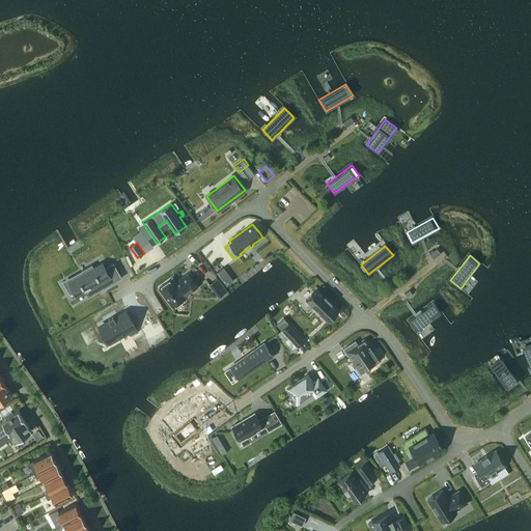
[(103,288),(121,278),(113,263),(114,263),(113,262),(105,268),(102,262),(103,262),(103,261),(93,267),(92,264),(81,271),(83,273),(68,281),(78,297),(86,292),(88,297),(99,290),(96,286),(101,284),(103,288)]
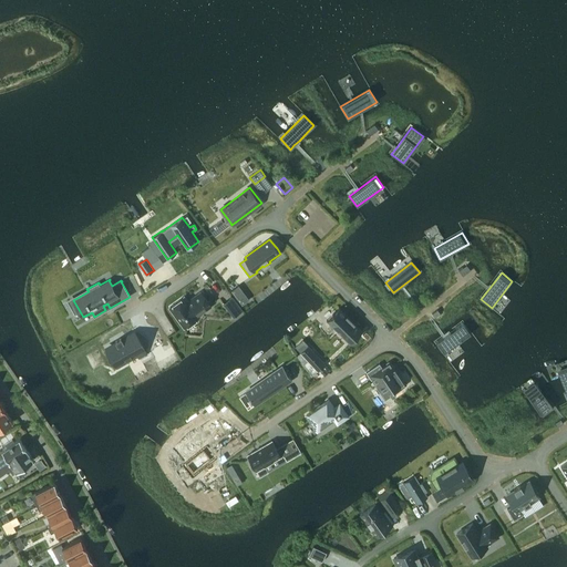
[(238,285),(232,290),(235,296),(243,290),(238,285)]
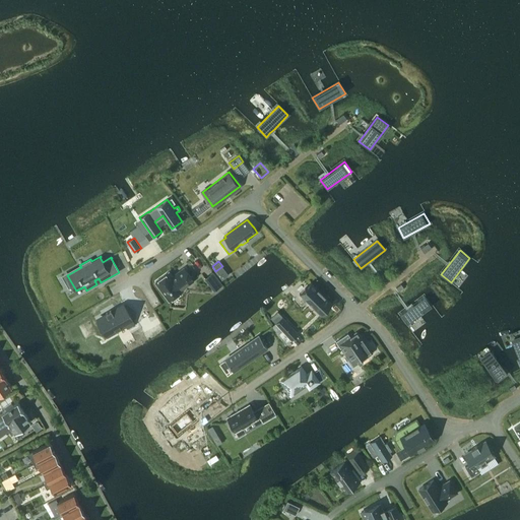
[(169,272),(155,281),(170,300),(182,290),(181,288),(193,279),(185,268),(176,275),(173,277),(169,272)]
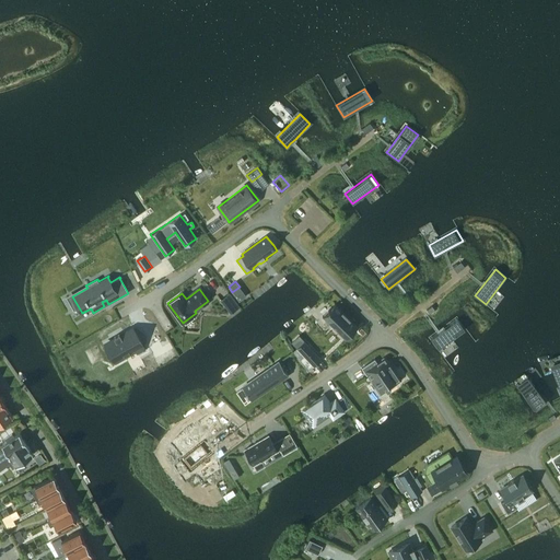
[(223,299),(229,305),(235,301),(230,293),(223,299)]
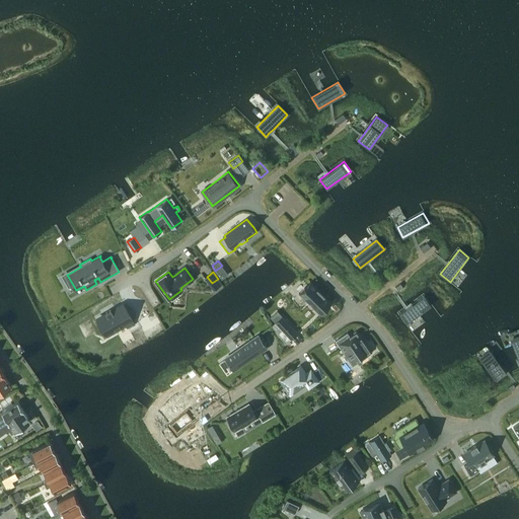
[(320,314),(332,302),(311,281),(299,293),(320,314)]
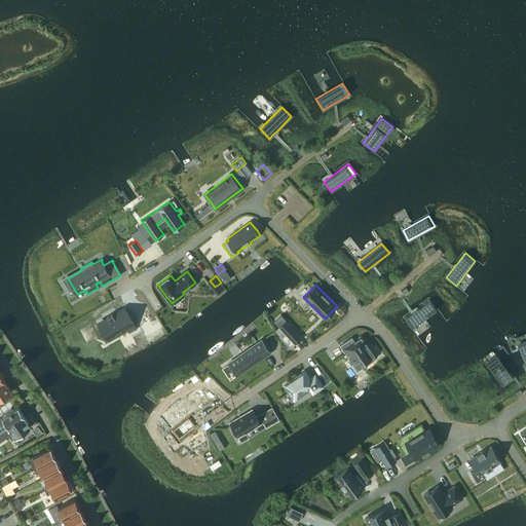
[(437,309),(429,300),(405,318),(412,328),(437,309)]
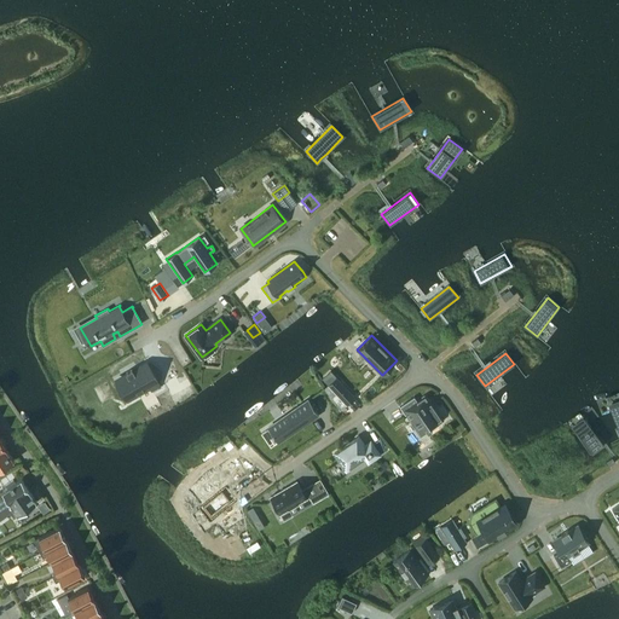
[(127,375),(117,380),(126,395),(137,389),(138,392),(150,386),(152,391),(160,386),(146,364),(134,371),(132,368),(126,372),(127,375)]
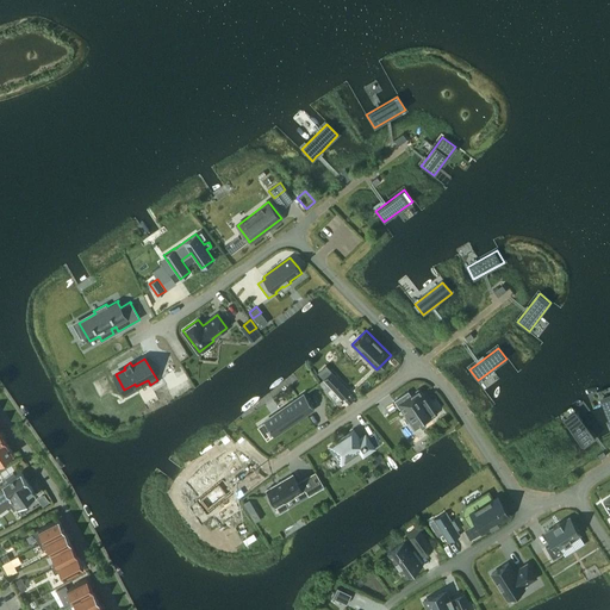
[(330,381),(336,375),(329,367),(322,373),(330,381)]
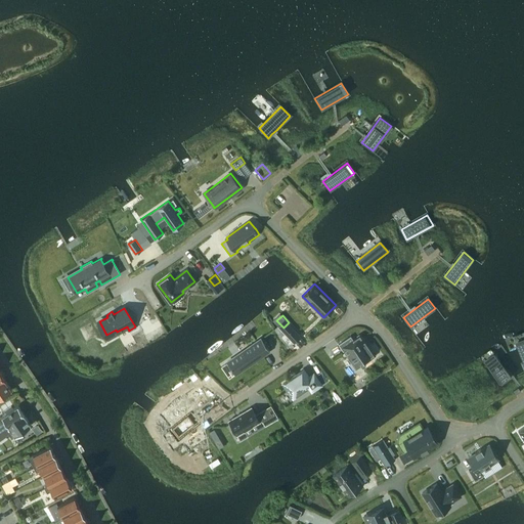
[(345,353),(351,363),(355,369),(361,365),(372,358),(376,355),(368,345),(369,345),(363,337),(363,338),(360,334),(353,339),(350,336),(338,344),(343,351),(345,353)]
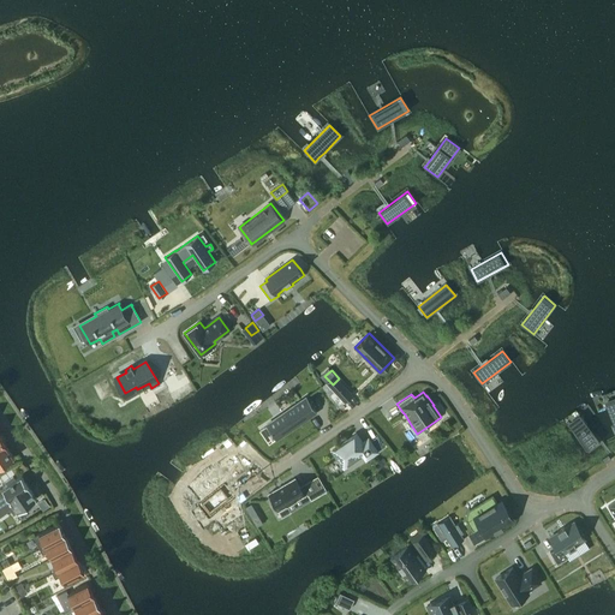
[(614,393),(603,399),(614,428),(614,393)]
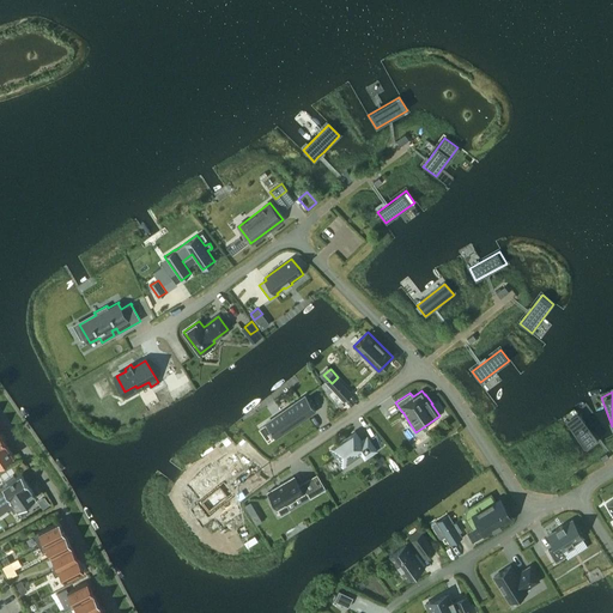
[(265,424),(275,437),(315,410),(305,396),(265,424)]
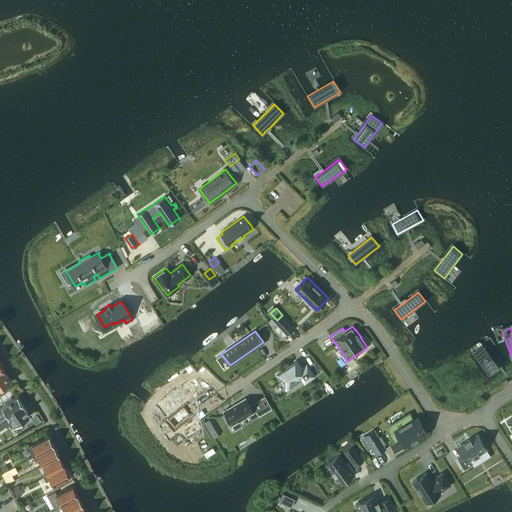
[(490,375),(499,367),(481,344),(472,351),(490,375)]
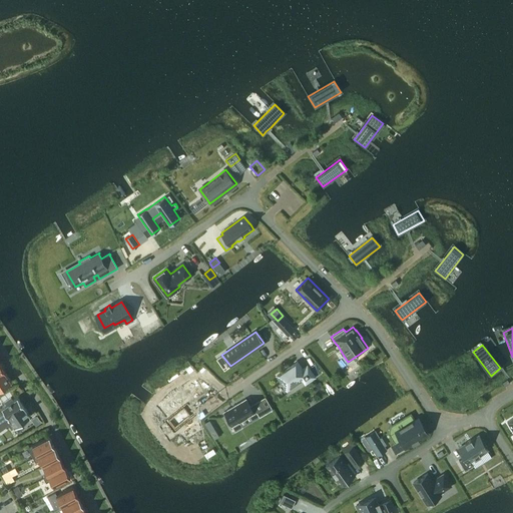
[(309,381),(315,377),(307,366),(302,369),(297,362),(278,376),(284,385),(287,389),(298,381),(302,379),(306,376),(309,381)]
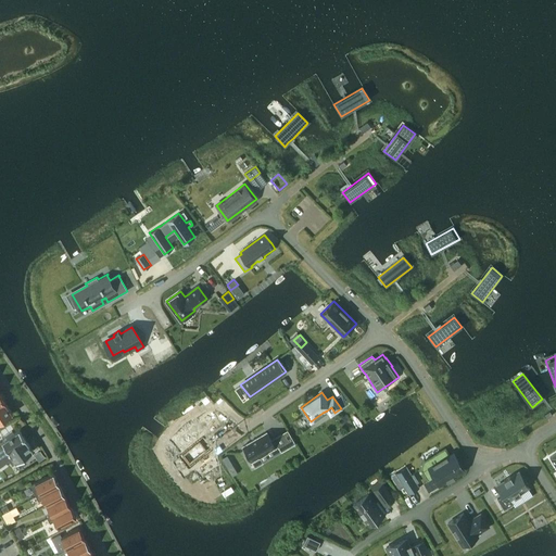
[(0,421),(13,414),(5,403),(0,406),(0,421)]
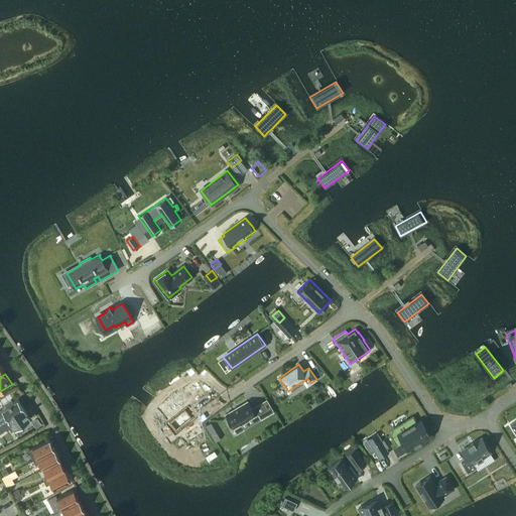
[(182,407),(203,391),(196,382),(167,404),(171,410),(165,415),(170,422),(168,423),(175,432),(177,431),(183,438),(189,433),(189,434),(191,436),(201,430),(191,418),(182,407)]
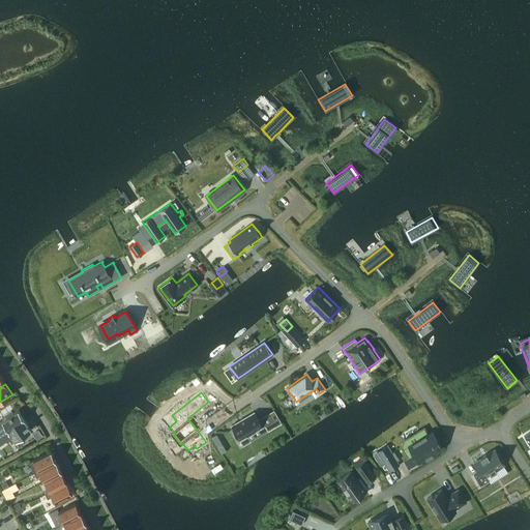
[(0,428),(0,436),(25,419),(18,410),(13,413),(11,410),(4,415),(6,417),(1,420),(0,421),(0,425),(1,428),(0,428)]
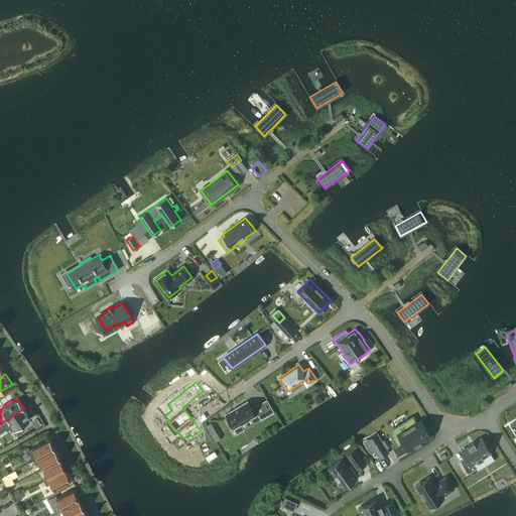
[(241,424),(258,413),(261,419),(267,415),(261,403),(252,409),(247,401),(226,415),(237,434),(244,429),(241,424)]
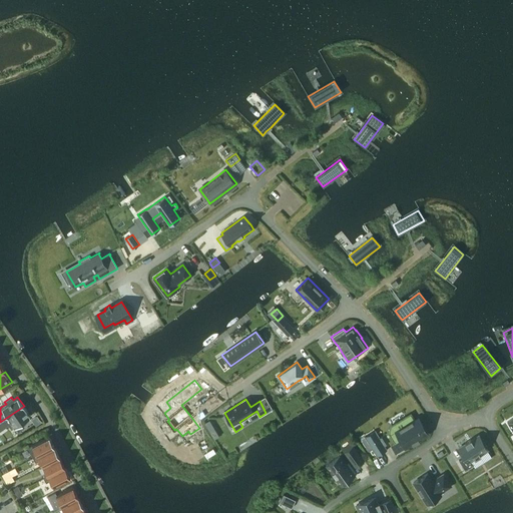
[(30,416),(24,406),(0,422),(0,431),(9,425),(11,429),(15,427),(19,424),(21,426),(28,422),(26,419),(30,416)]
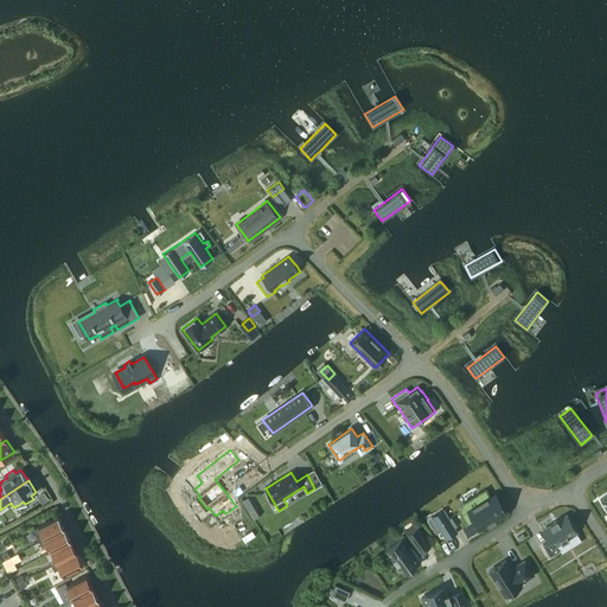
[(248,497),(242,500),(248,510),(254,506),(248,497)]
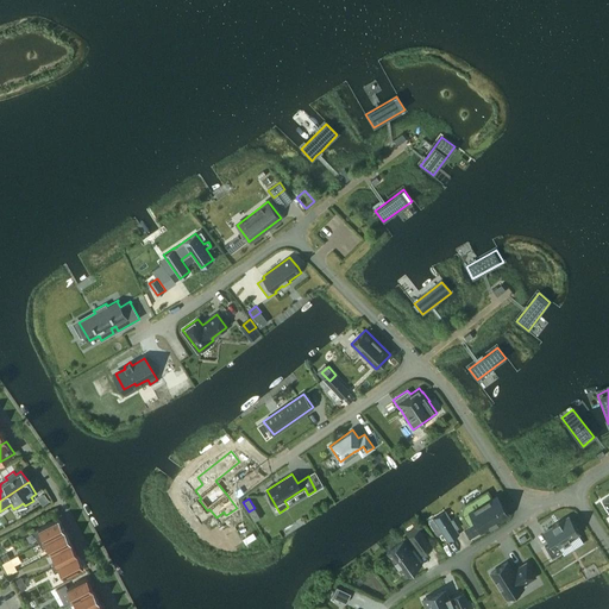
[(446,512),(434,519),(447,541),(449,540),(447,540),(458,533),(459,534),(454,525),(454,523),(453,525),(451,521),(453,519),(451,520),(446,512)]
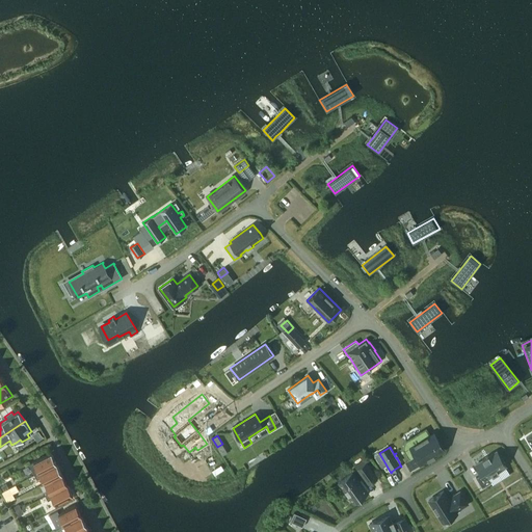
[(29,464),(34,475),(56,463),(51,452),(33,461),(29,464)]
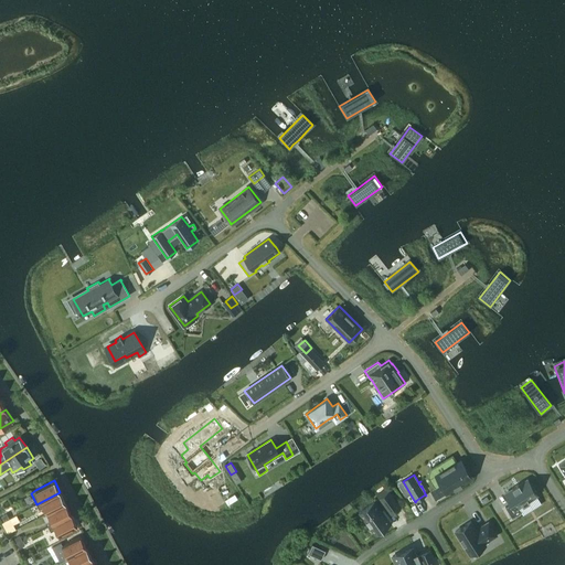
[(512,489),(504,493),(511,502),(504,507),(512,518),(521,512),(518,507),(522,503),(523,505),(530,501),(529,500),(537,494),(528,480),(519,484),(518,483),(511,488),(512,489)]
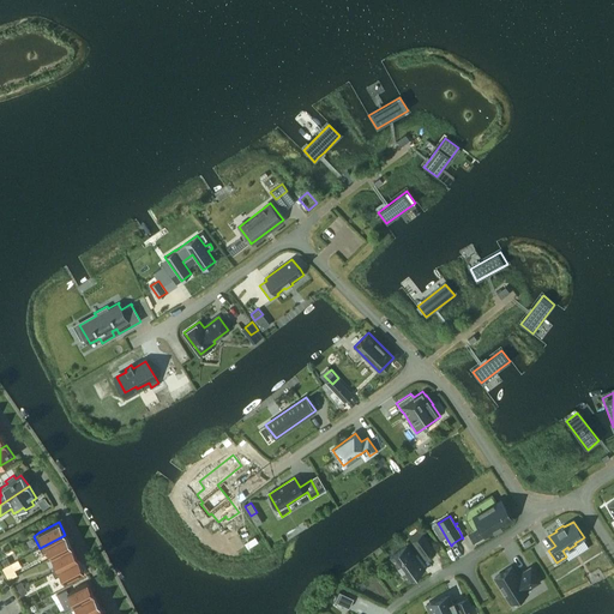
[(422,534),(411,541),(416,548),(425,559),(435,552),(427,541),(422,534)]
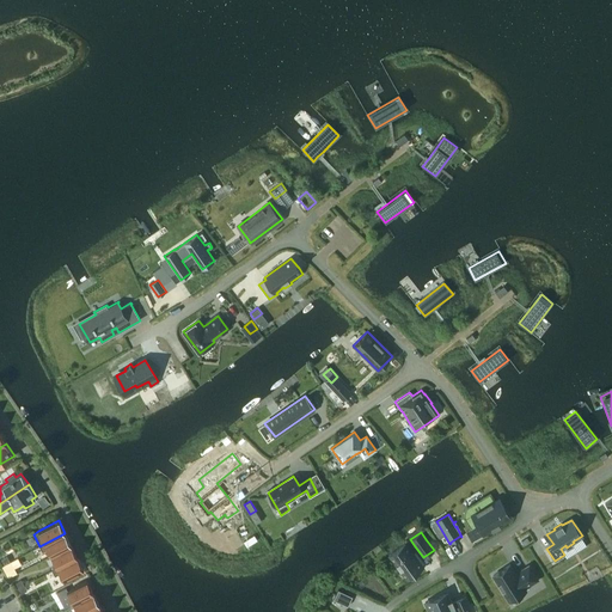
[(71,545),(65,533),(40,546),(42,551),(48,549),(51,556),(71,545)]
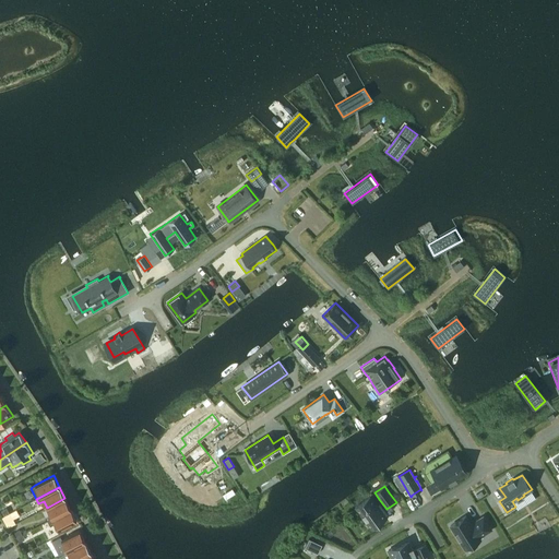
[(371,530),(387,518),(370,496),(355,507),(371,530)]
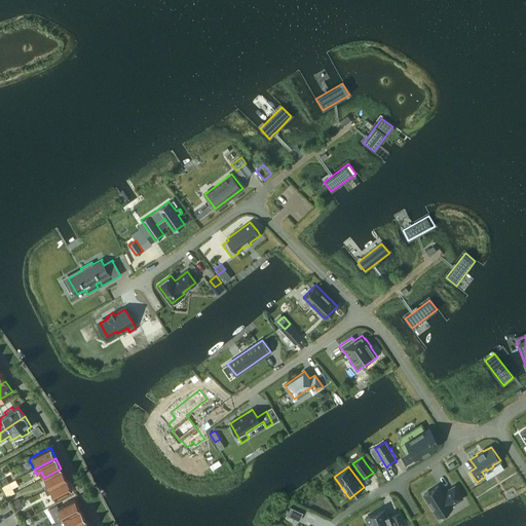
[(44,478),(49,488),(67,479),(61,468),(44,478)]
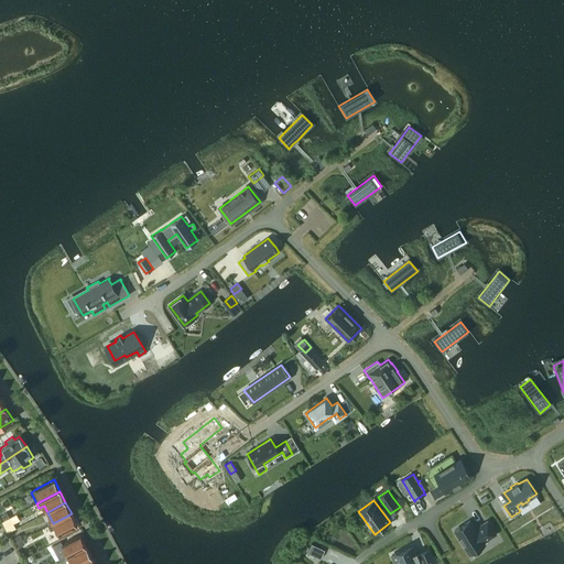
[(55,528),(58,534),(77,525),(72,513),(53,523),(49,525),(51,530),(55,528)]
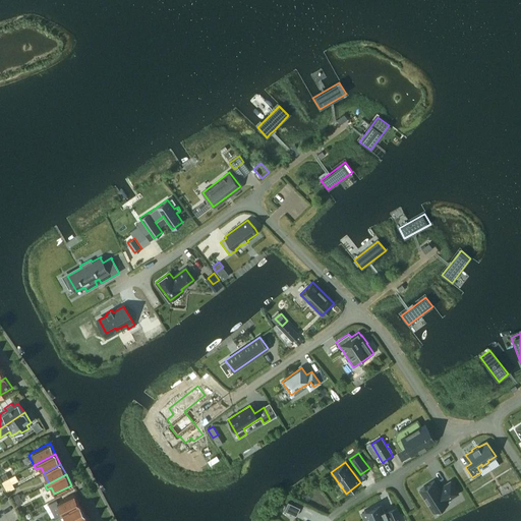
[(435,480),(419,489),(424,498),(433,511),(448,502),(447,501),(458,494),(450,481),(439,488),(435,480)]
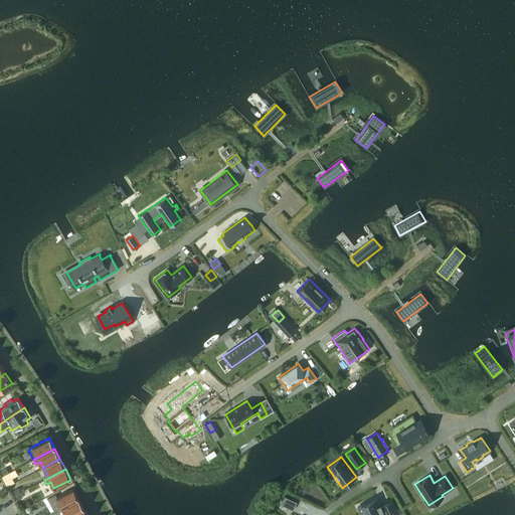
[(72,488),(56,497),(61,508),(78,499),(72,488)]
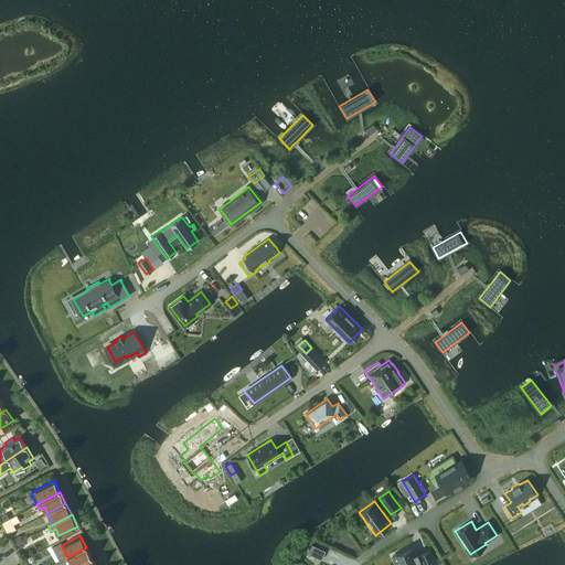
[(308,553),(321,560),(326,551),(312,544),(308,553)]
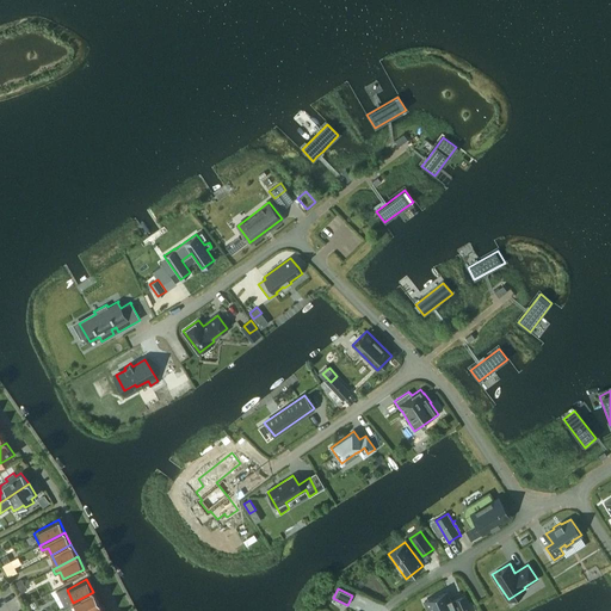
[(73,603),(76,610),(85,610),(99,604),(93,592),(73,603)]
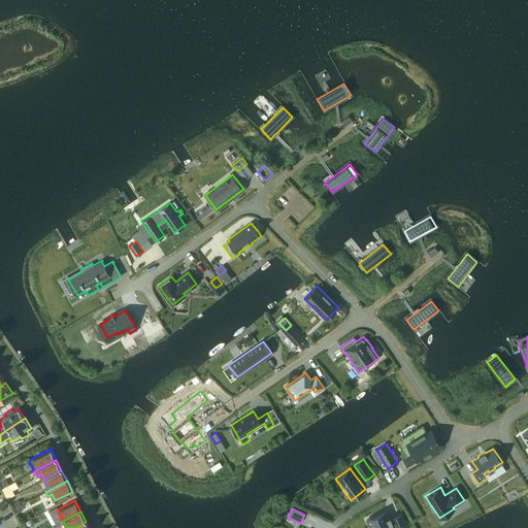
[(387,518),(384,512),(367,520),(370,527),(405,527),(400,516),(391,520),(390,517),(387,518)]
